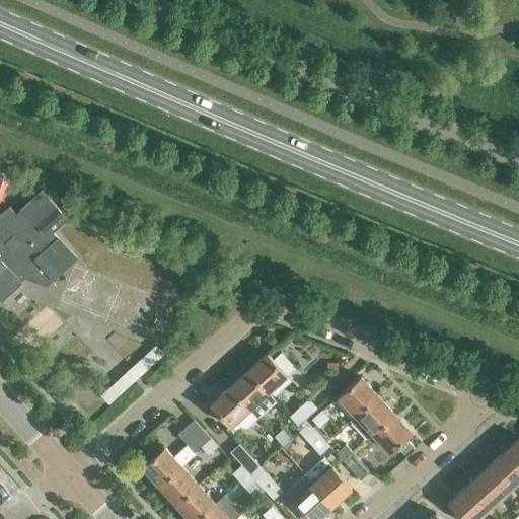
[(0,212),(0,186),(3,178),(0,177),(0,299),(33,270),(47,284),(75,258),(52,232),(66,219),(41,191),(14,214),(7,207),(0,212)]
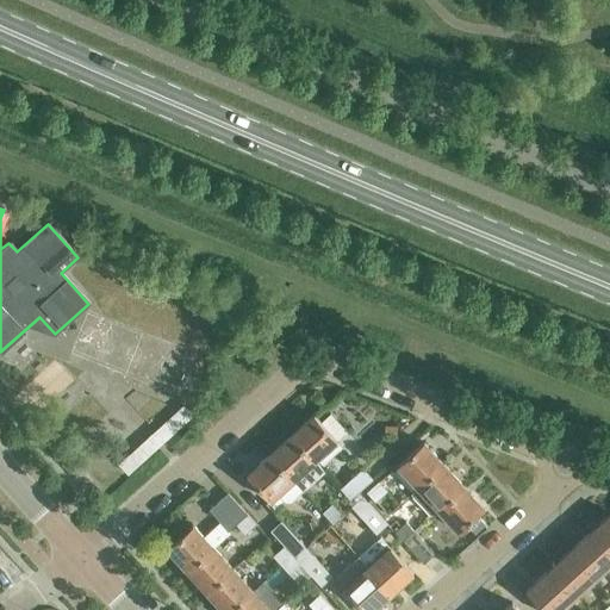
[(181,387),(118,446),(130,458),(192,400),(181,387)]
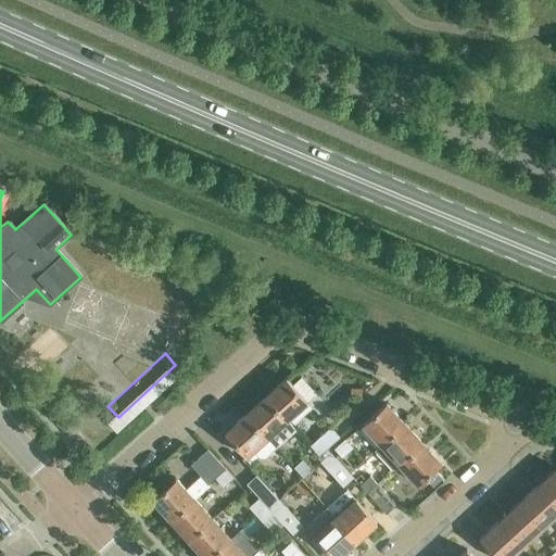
[(265,394),(286,417),(305,399),(285,376),(265,394)]
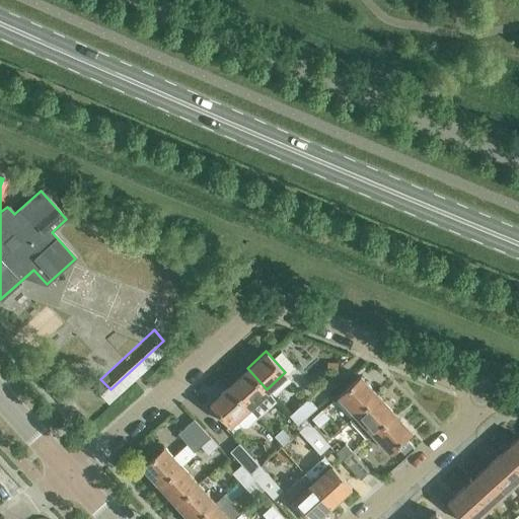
[(247,406),(267,389),(247,368),(228,385),(247,406)]
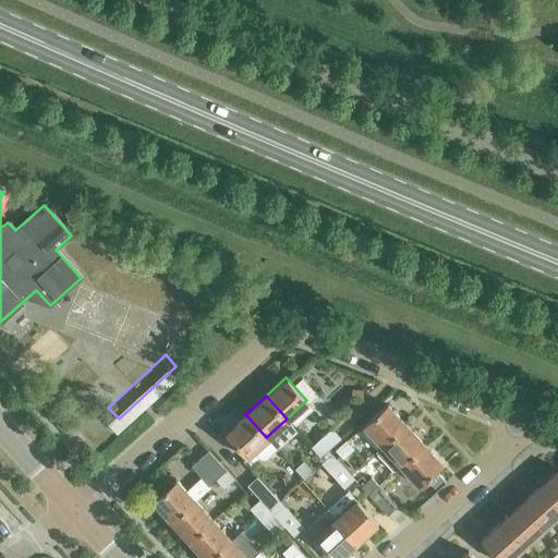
[(381,445),(403,423),(385,402),(362,424),(381,445)]
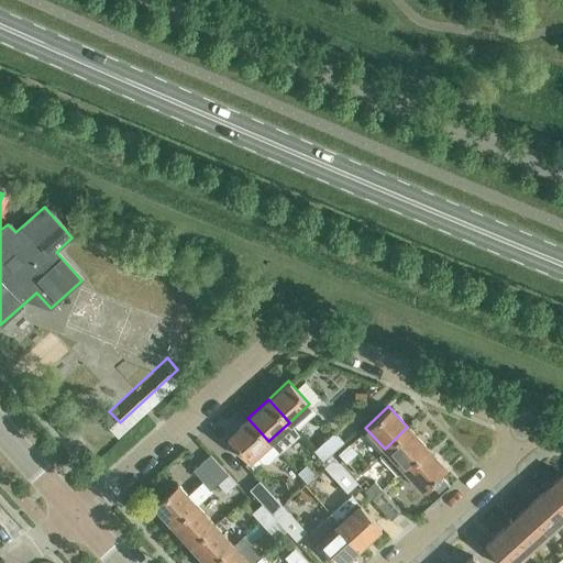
[(277,451),(268,441),(247,418),(227,438),(247,461),(255,453),(262,461),(266,461),(278,451),(277,450),(277,451)]
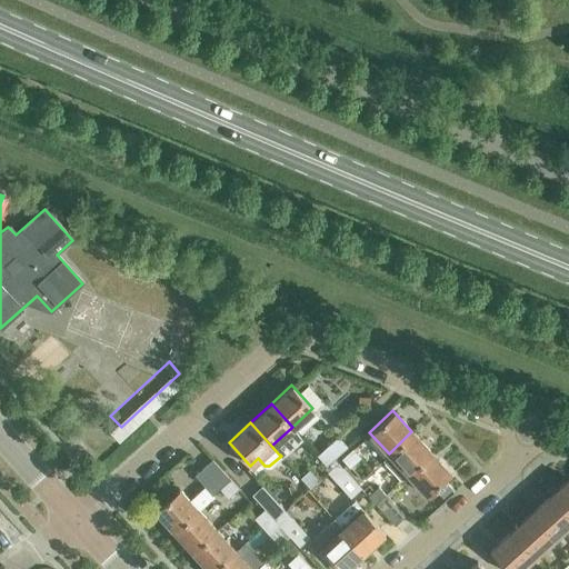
[(401,480),(408,473),(430,452),(411,431),(389,453),(381,459),(401,480)]
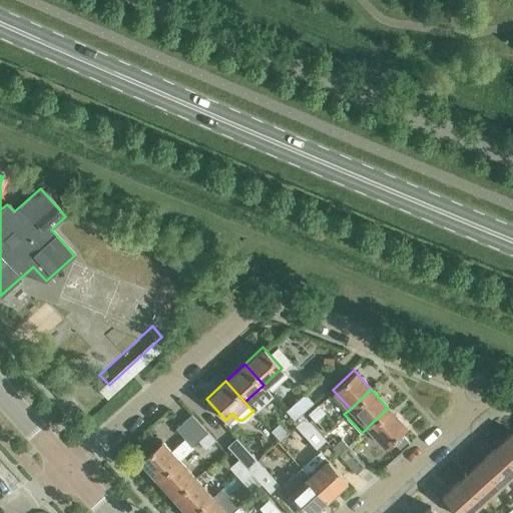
[(286,410),(295,419),(313,402),(304,393),(286,410)]
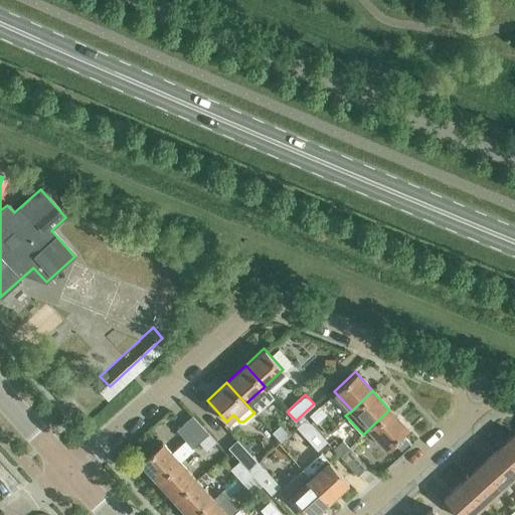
[(310,413),(317,422),(327,413),(320,404),(310,413)]
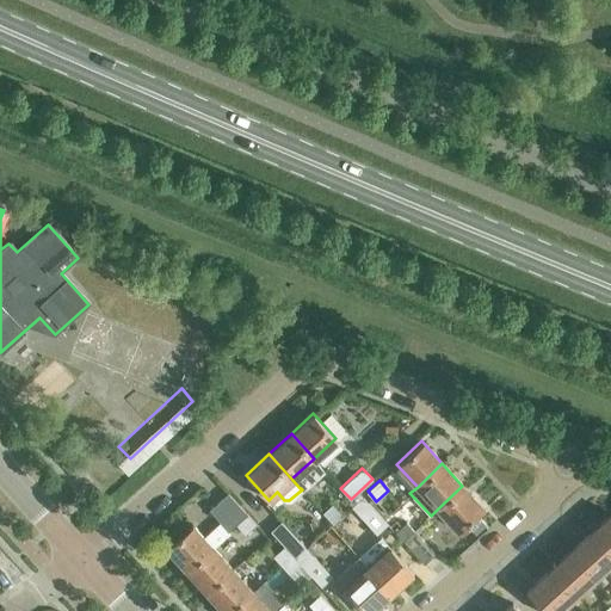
[(462,486),(438,508),(457,531),(482,507),(462,486)]
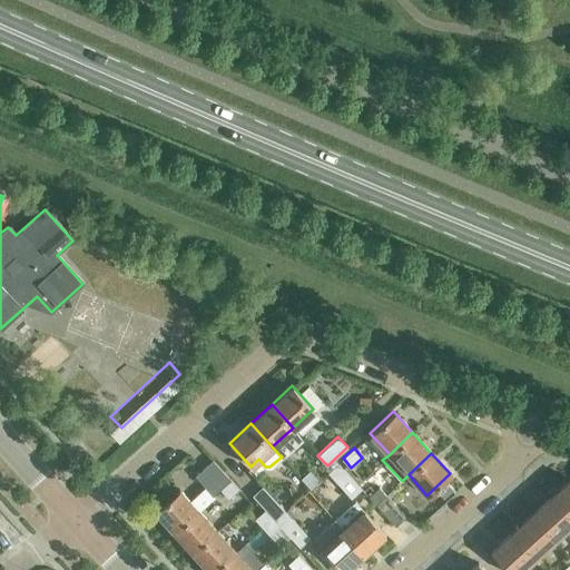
[(212,495),(214,493),(220,488),(228,479),(210,460),(194,475),(205,488),(190,501),(179,489),(155,511),(174,531),(213,495),(212,495)]
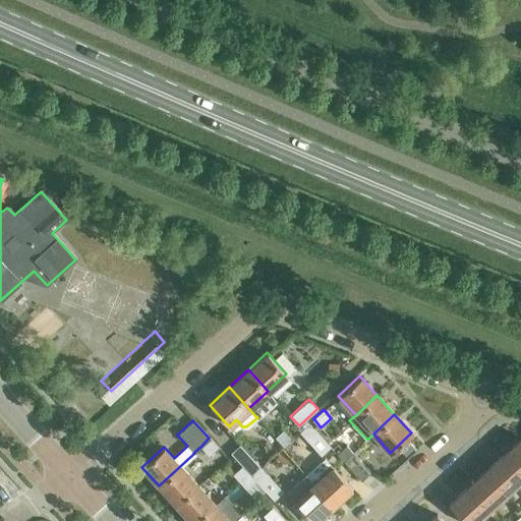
[(298,432),(316,452),(326,443),(308,423),(298,432)]
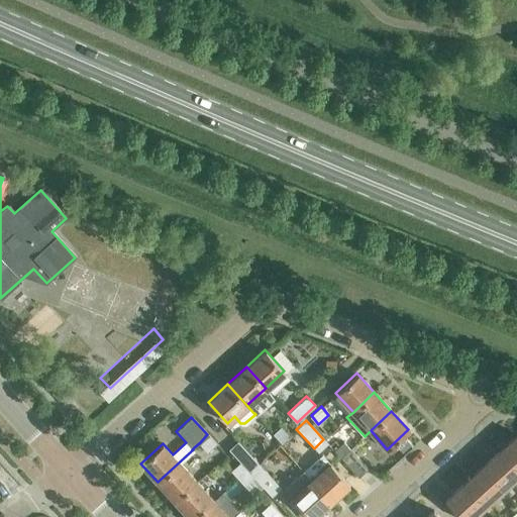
[(274,432),(283,442),(290,435),(281,425),(274,432)]
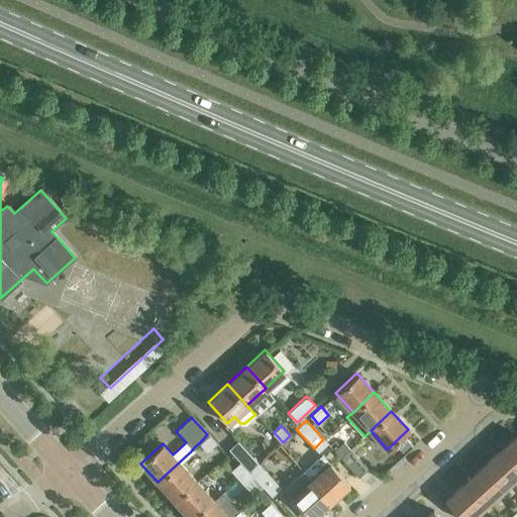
[(498,449),(516,471),(516,434),(516,433),(498,449)]
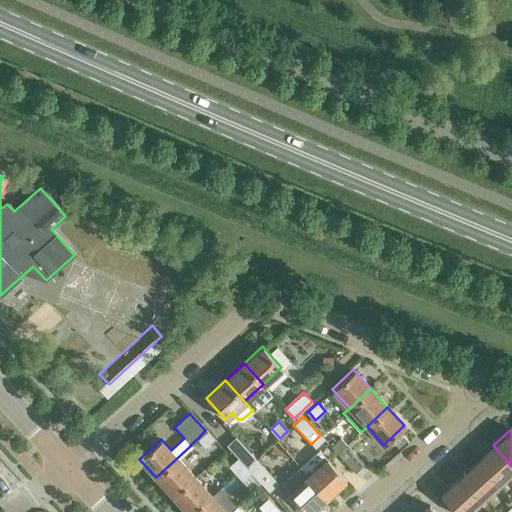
[(205,430),(198,438),(206,447),(214,439),(205,430)]
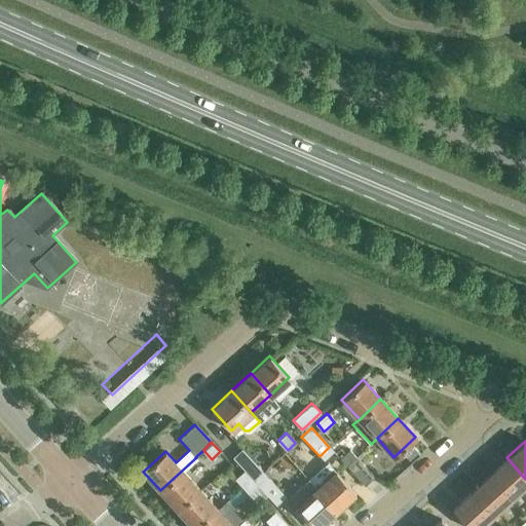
[(254,481),(262,473),(240,449),(232,457),(243,470),(251,478),(254,481)]
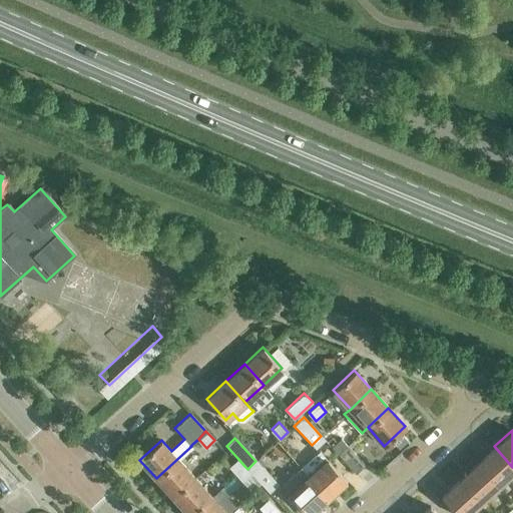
[(338,454),(347,446),(340,439),(331,447),(338,454)]
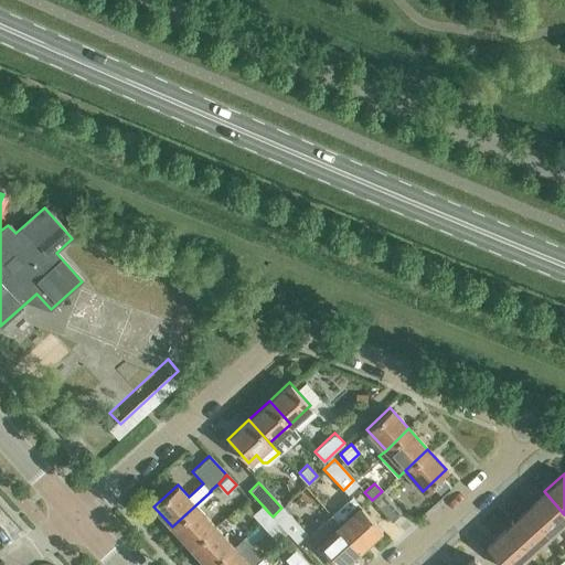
[(191,547),(215,525),(198,507),(214,491),(212,489),(210,491),(211,491),(172,526),(191,547)]
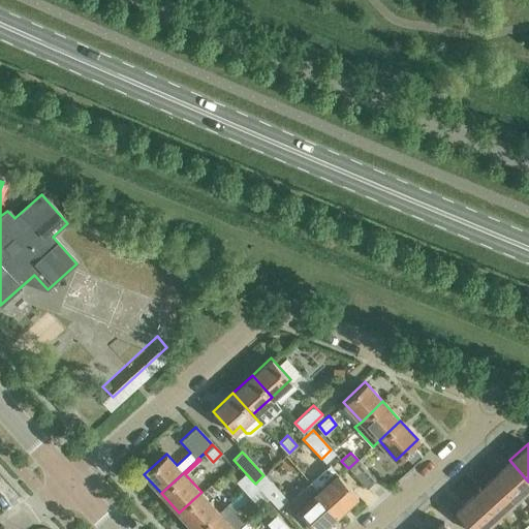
[(358,460),(348,468),(366,487),(375,478),(358,460)]
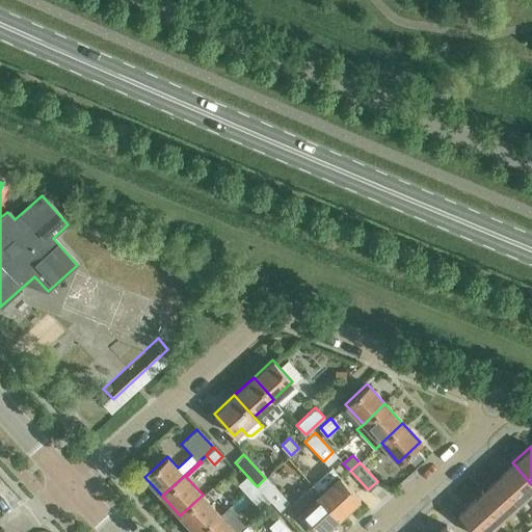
[(516,505),(531,490),(531,484),(512,462),(494,479),(516,505)]
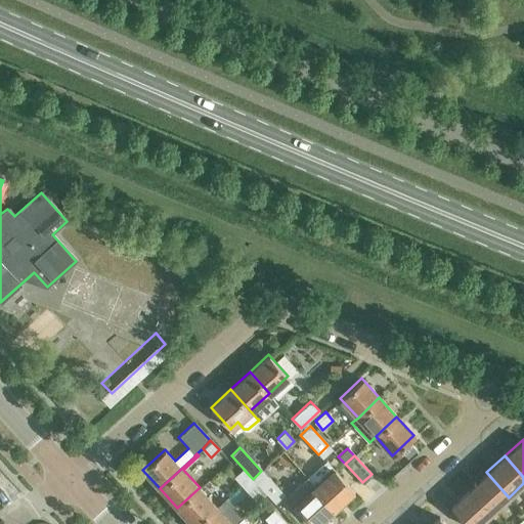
[(307,477),(335,508),(353,490),(325,460),(307,477)]
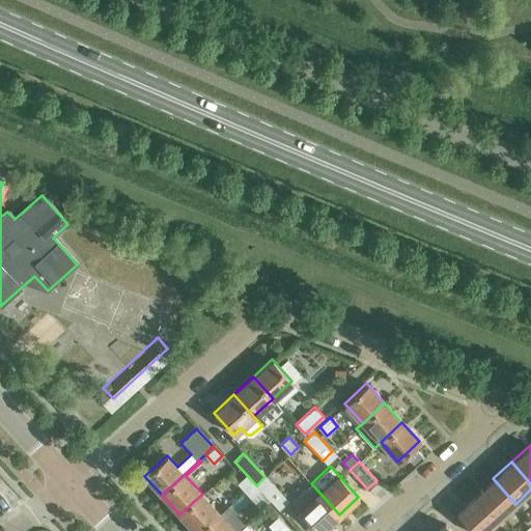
[(245,491),(253,482),(246,474),(238,482),(245,491)]
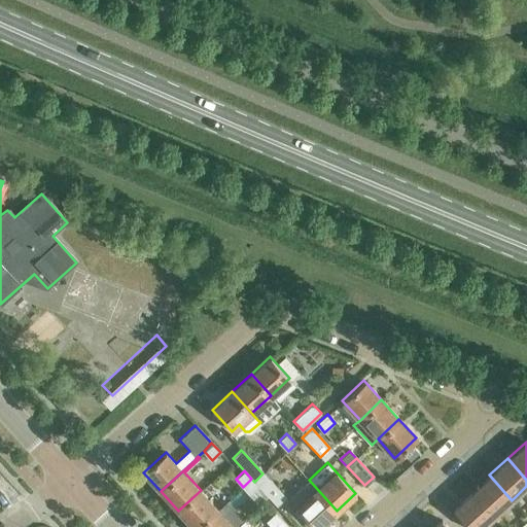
[(254,482),(258,487),(272,500),(280,492),(262,473),(254,482)]
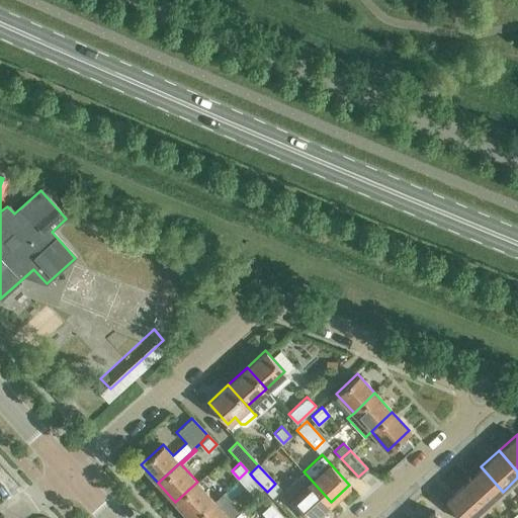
[(485,508),(503,492),(481,466),(462,484),(485,508)]
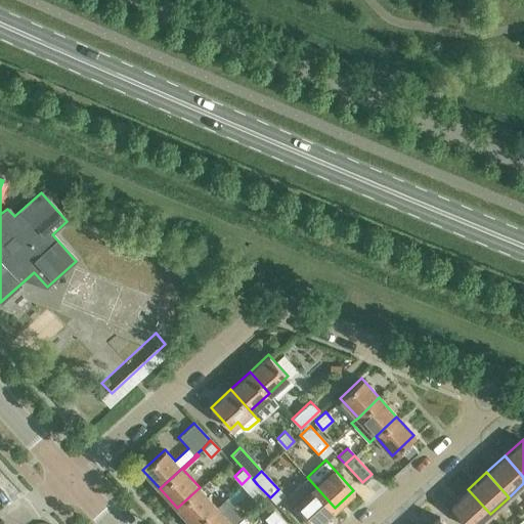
[(257,484),(253,479),(250,476),(242,484),(249,492),(257,484)]
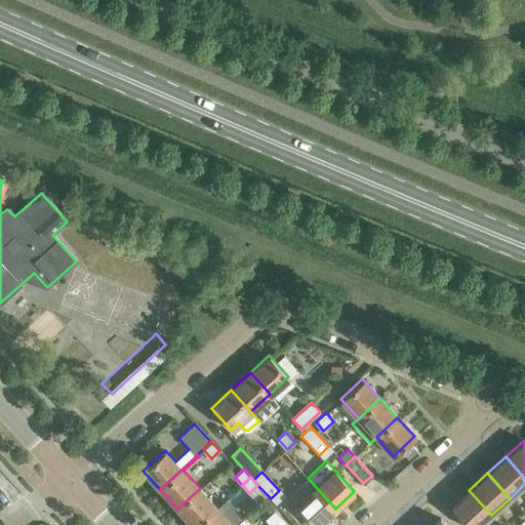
[(314,524),(317,524),(335,509),(308,478),(288,495),(314,524)]
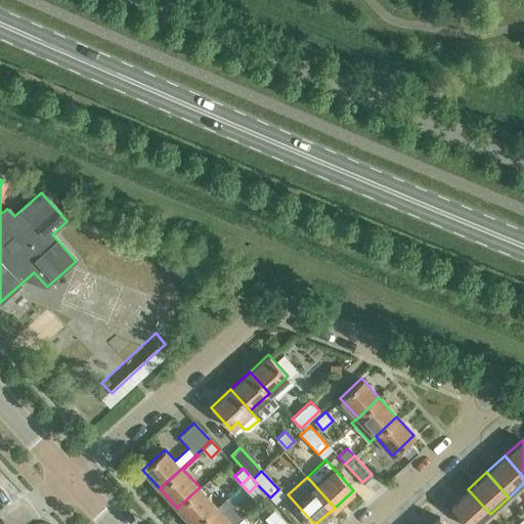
[(191,523),(197,523),(217,507),(200,487),(177,508),(191,523)]
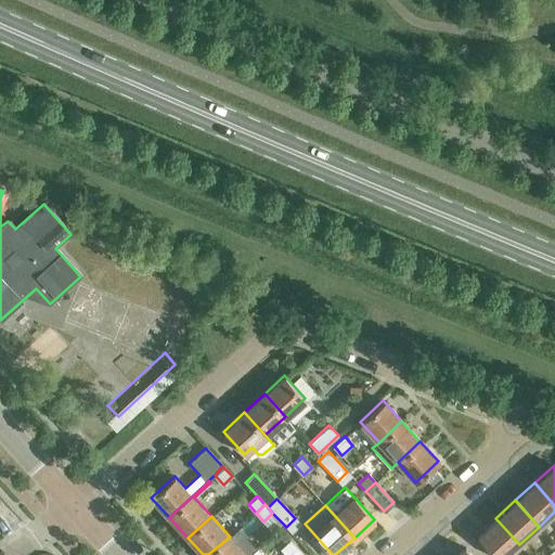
[(494,554),(506,554),(519,544),(495,518),(477,536),(494,554)]
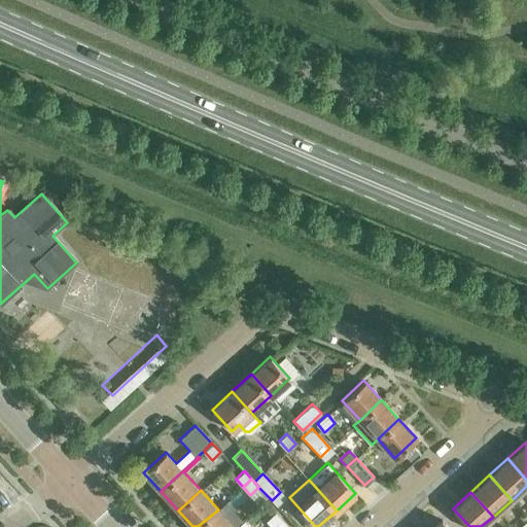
[(234,526),(218,510),(198,526),(234,526)]
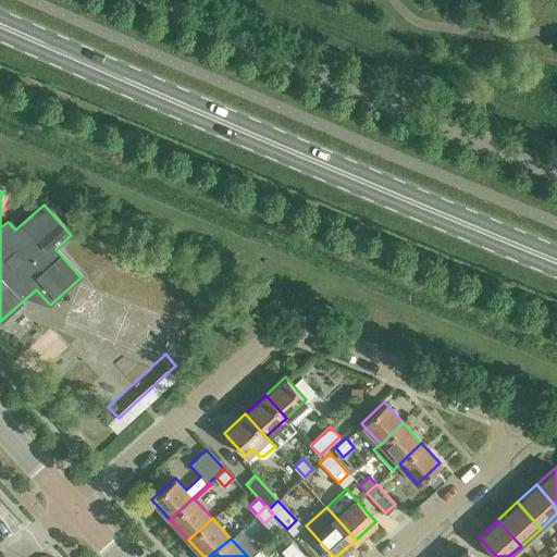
[(285,556),(291,556),(298,551),(289,542),(280,551),(285,556)]
